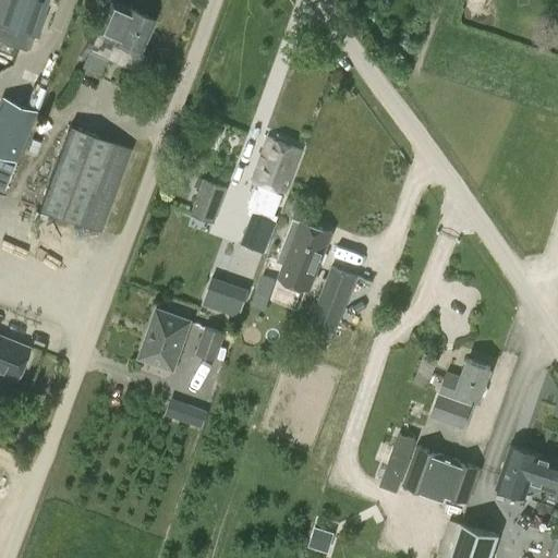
[(1,0),(0,5),(0,20),(26,31),(33,33),(38,16),(44,0),(1,0)]
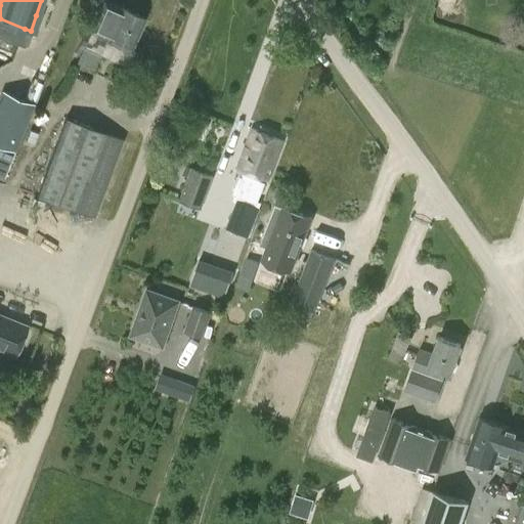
[(92,73),(99,55),(105,58),(113,42),(130,50),(144,17),(120,7),(119,9),(102,2),(75,64),(92,73)]
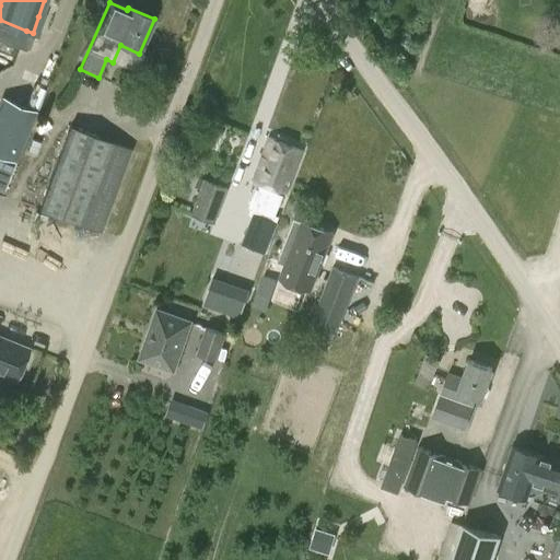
[(34,112),(1,98),(0,101),(0,152),(14,159),(34,112)]
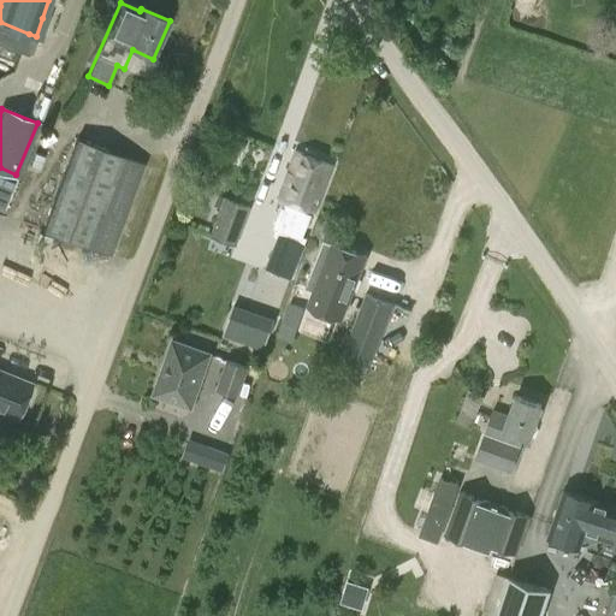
[(144,165),(77,138),(42,230),(110,256),(144,165)]
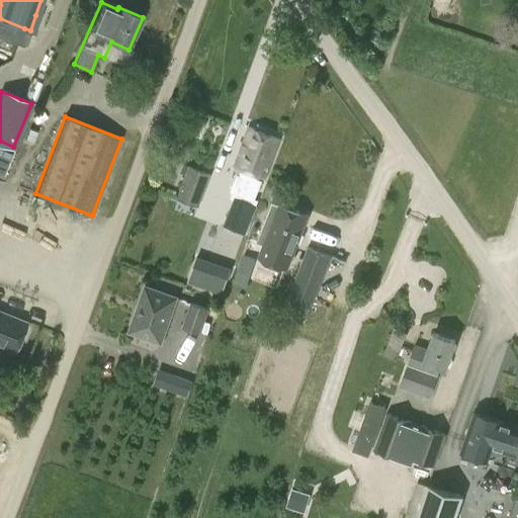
[(249,126),(234,166),(241,169),(237,179),(253,185),(257,175),(263,177),(278,139),(249,126)]
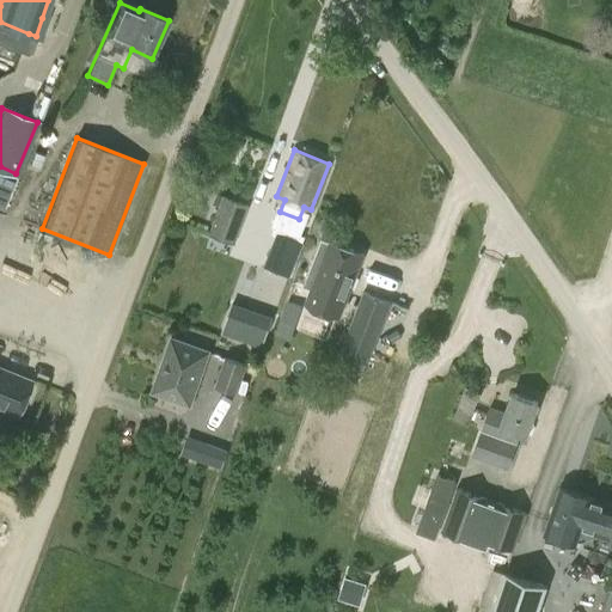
[(226,199),(212,237),(233,245),(248,207),(226,199)]
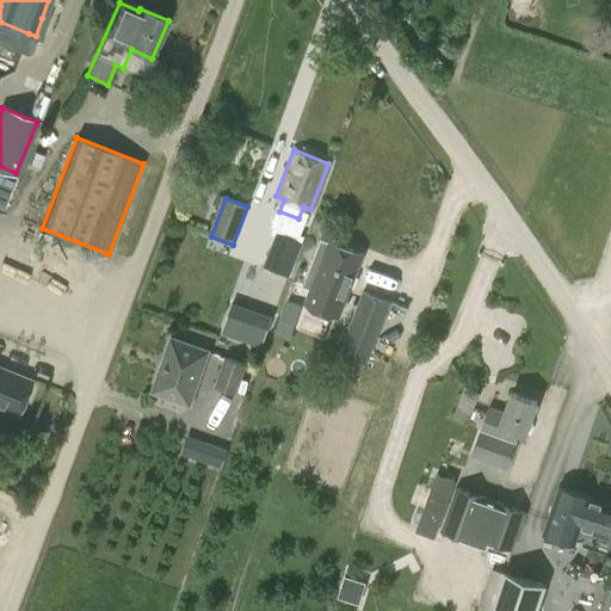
[(283,215),(275,252),(258,247),(250,279),(272,285),(281,255),(300,260),(309,222),(283,215)]
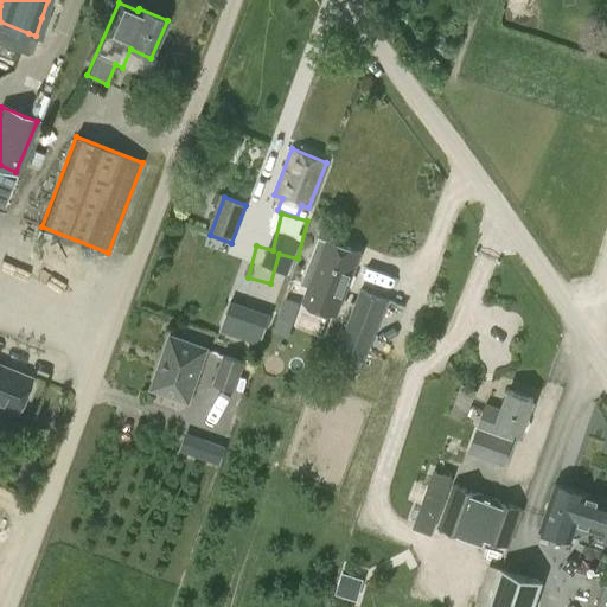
[(308,259),(318,262),(308,287),(342,299),(359,253),(327,240),(318,236),(308,259)]
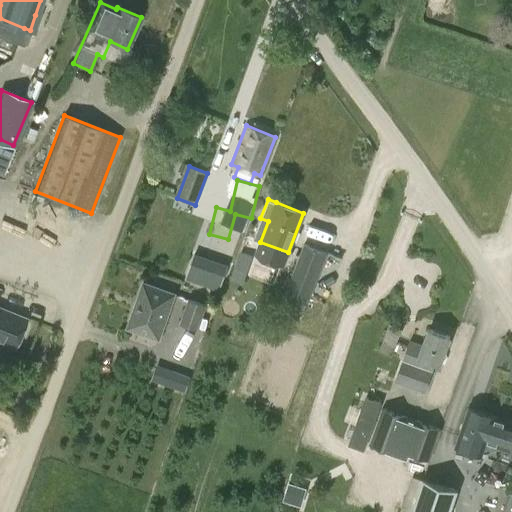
[(309,299),(327,253),(303,243),(284,290),(309,299)]
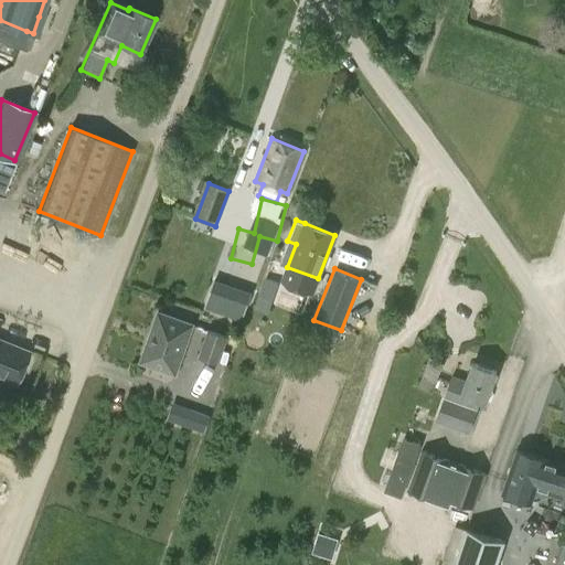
[(157,312),(140,361),(174,374),(192,324),(157,312)]
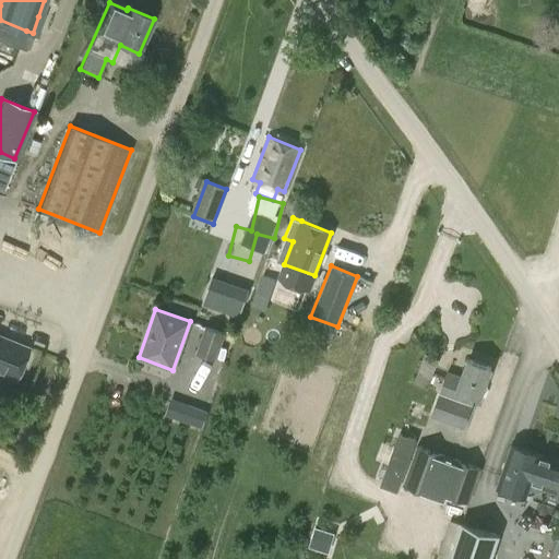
[(214,358),(223,333),(206,326),(197,353),(214,358)]
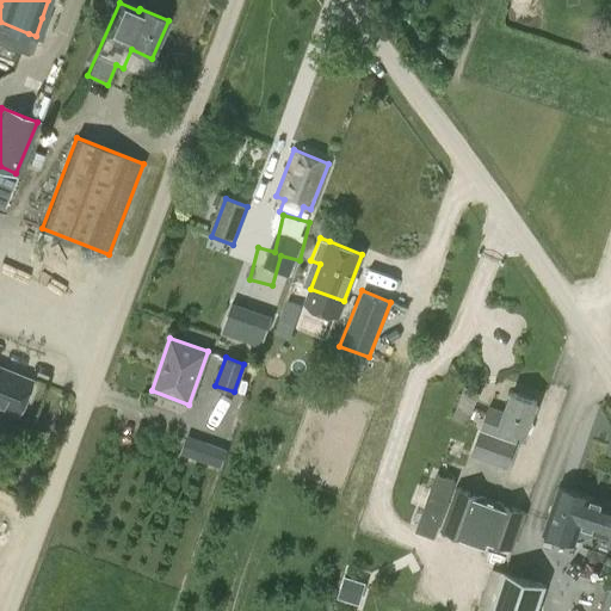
[(0,406),(16,413),(30,381),(30,380),(0,368),(0,406)]
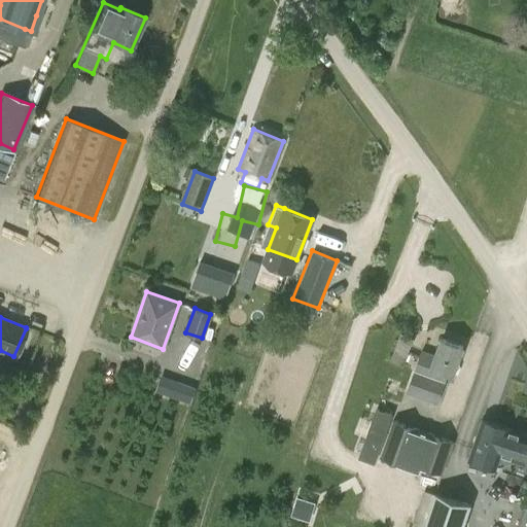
[(414,339),(401,334),(395,351),(408,355),(414,339)]
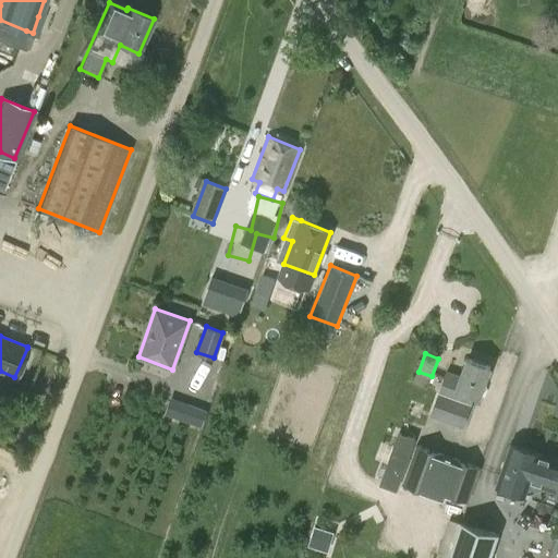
[(490,366),(466,359),(460,375),(446,370),(429,415),(462,427),(474,396),(480,398),(490,366)]
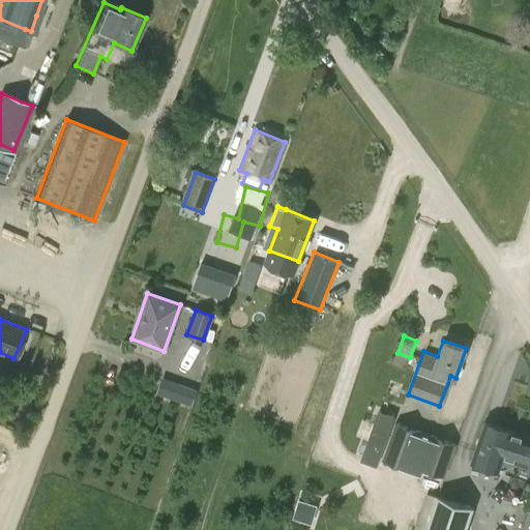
[(192,404),(198,386),(162,376),(156,392),(192,404)]
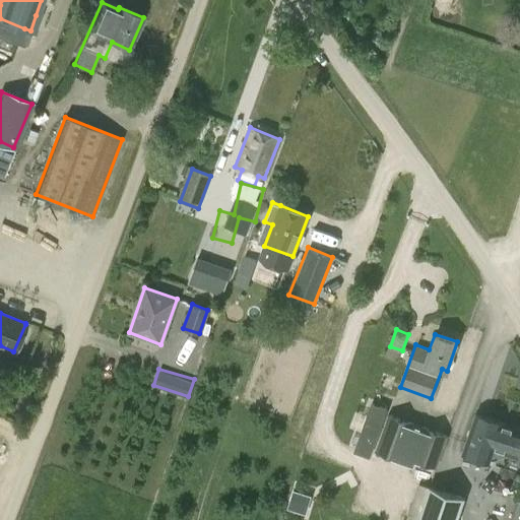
[(519,446),(519,429),(475,414),(461,454),(488,462),(496,440),(519,449),(519,446)]
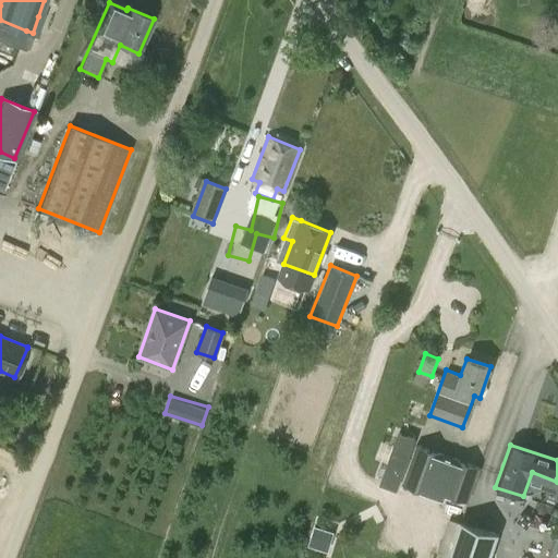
[(417,446),(403,484),(443,498),(445,493),(469,500),(480,468),(417,446)]
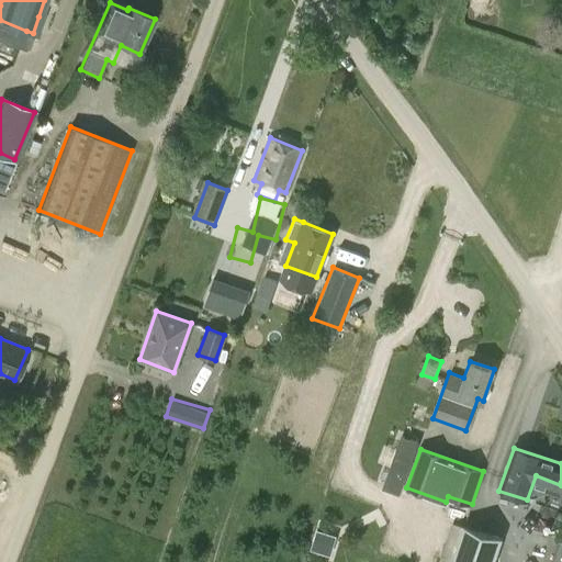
[(453,523),(447,540),(439,561),(450,561),(463,526),(453,523)]
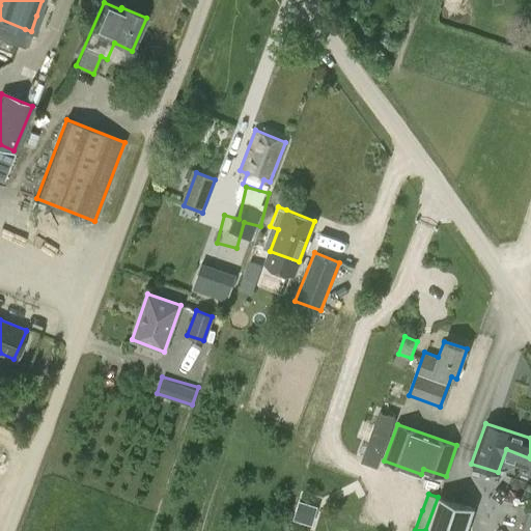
[(438,497),(425,530),(465,530),(473,508),(438,497)]
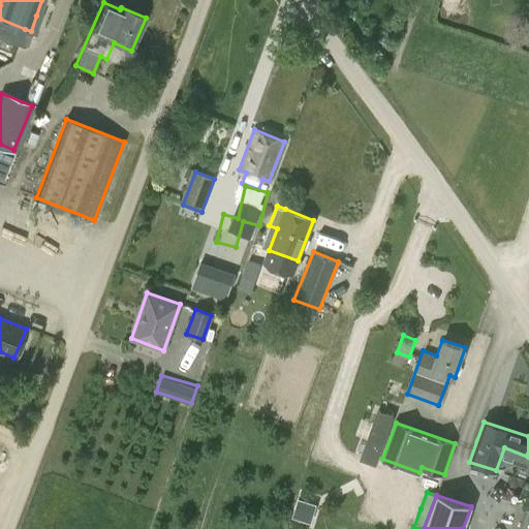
[(316,505),(297,499),(290,518),(310,524),(316,505)]
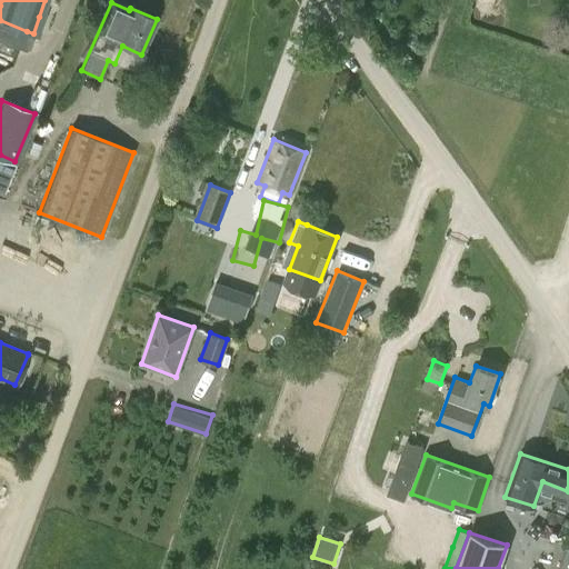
[(557,568),(568,568),(568,548),(565,547),(557,568)]
